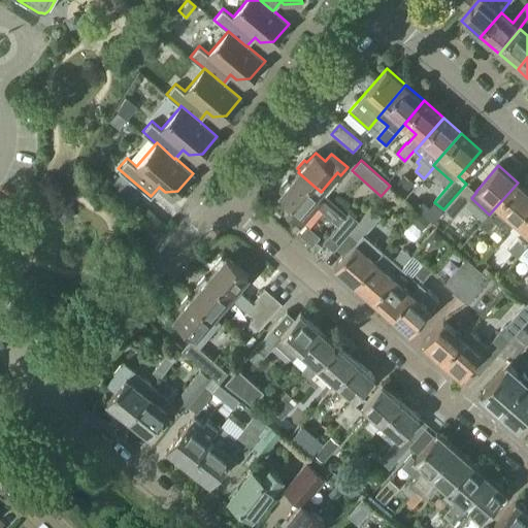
[(347,215),(321,192),(298,172),(290,182),(287,179),(279,188),(283,190),(281,193),(291,202),(286,208),(304,224),(319,207),(338,225),(324,241),(333,251),(336,246),(359,221),(349,212),(347,215)]
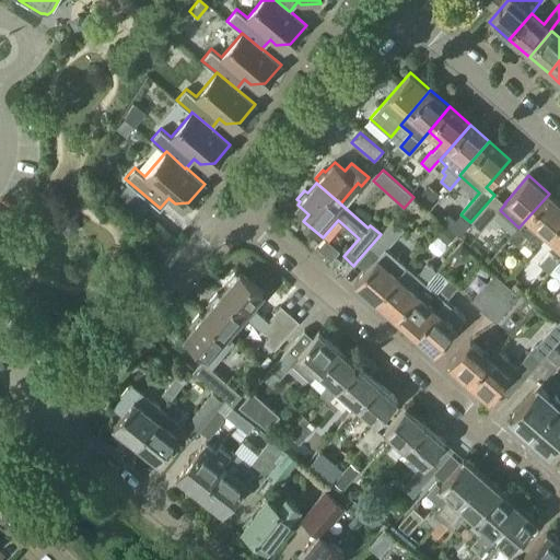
[(417,198),(430,208),(441,195),(428,185),(417,198)]
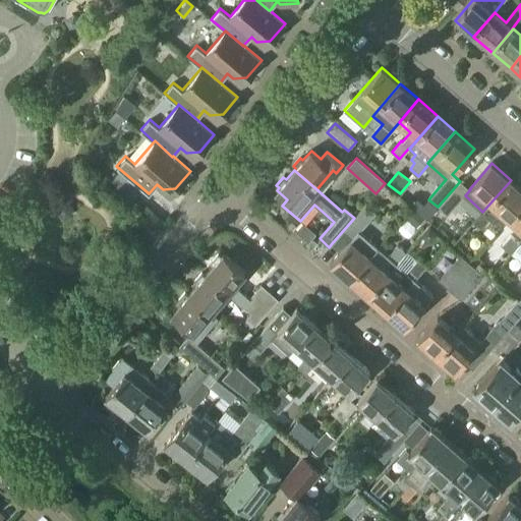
[(496,233),(510,218),(520,205),(520,188),(511,180),(482,212),(474,222),(482,229),(486,225),(496,233)]
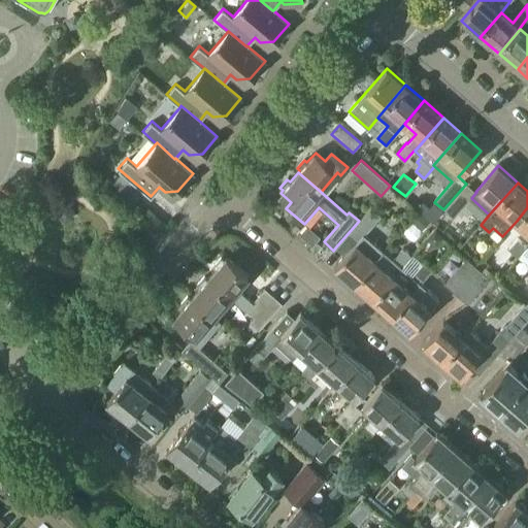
[(454,219),(471,198),(476,192),(475,192),(466,184),(443,209),(454,219)]
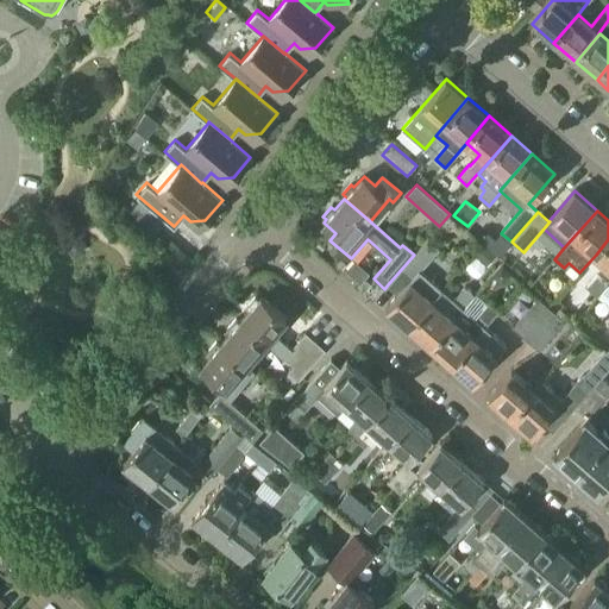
[(409,326),(441,289),(420,271),(439,249),(428,238),(414,255),(388,284),(399,294),(387,307),(409,326)]
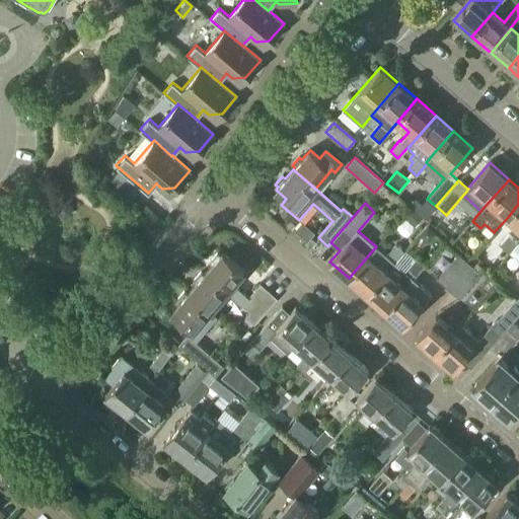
[(518,226),(518,204),(508,217),(518,226)]
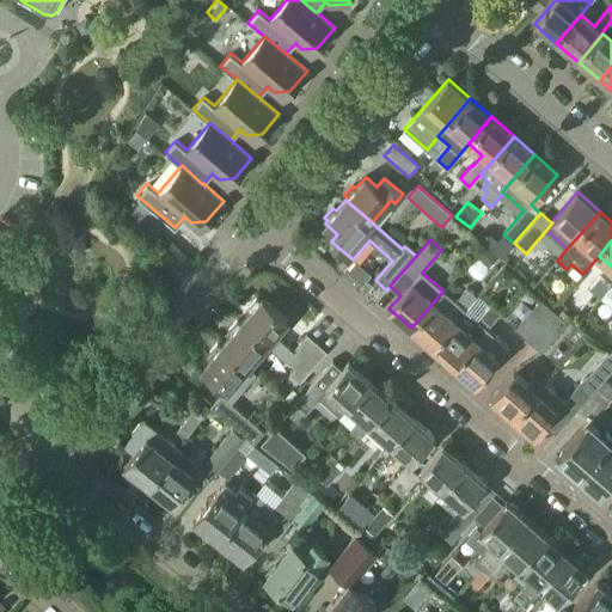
[(485,245),(476,256),(489,267),(499,257),(485,245)]
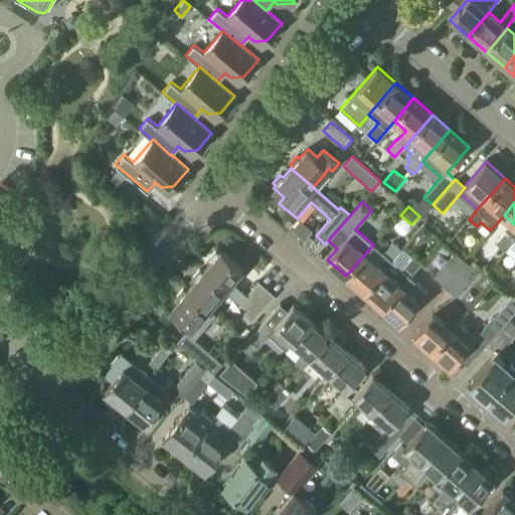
[(423,223),(415,232),(424,240),(433,231),(423,223)]
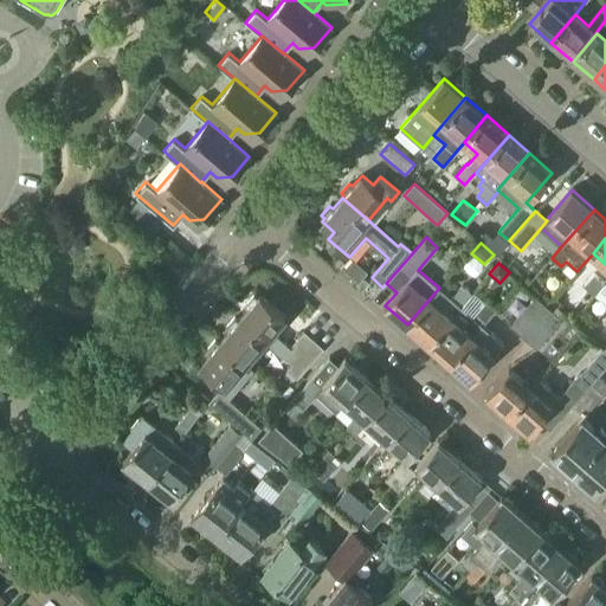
[(593,272),(584,284),(594,295),(605,283),(593,272)]
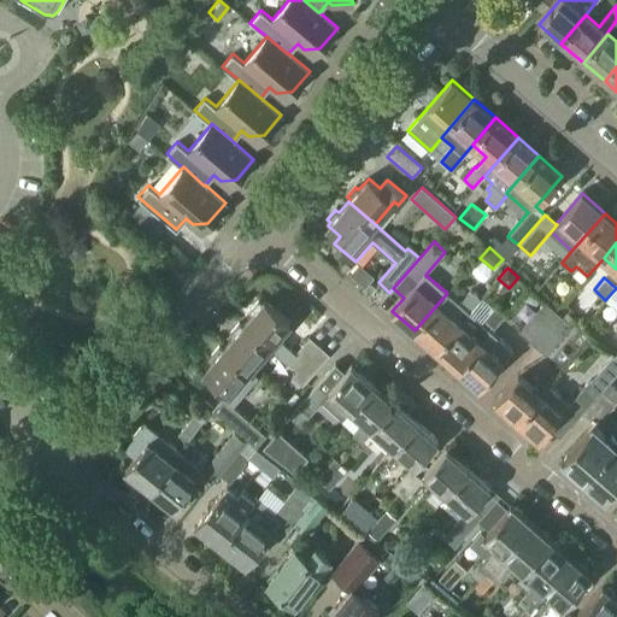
[(469,311),(480,299),(471,291),(459,304),(447,293),(415,330),(436,350),(469,311)]
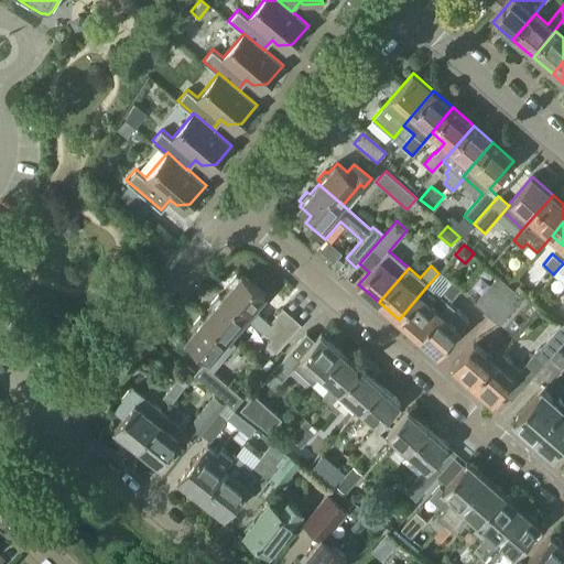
[(223,296),(247,317),(263,332),(263,331),(273,338),(293,315),(283,307),(270,323),(255,308),(266,295),(241,274),(239,277),(236,274),(228,283),(231,286),(223,296)]
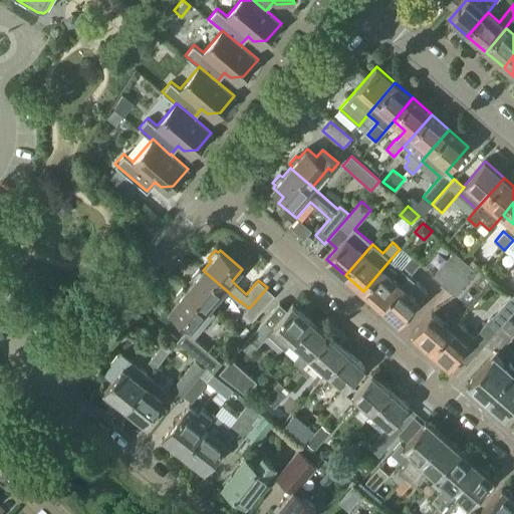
[(443,284),(464,260),(454,252),(433,276),(443,284)]
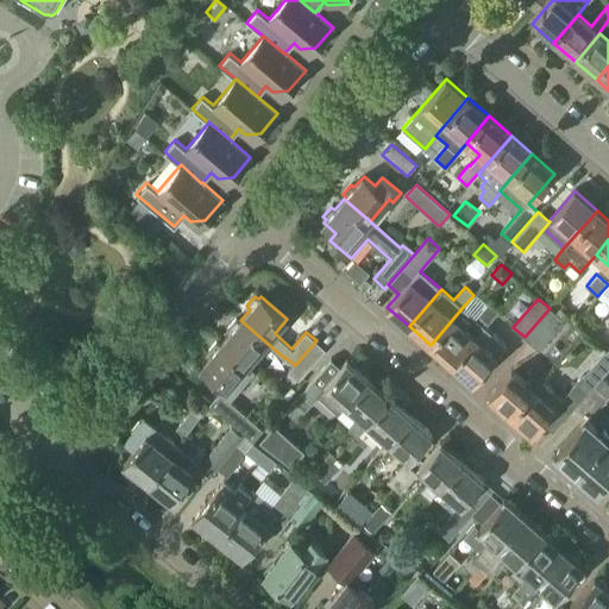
[(431,345),(452,364),(484,326),(498,311),(489,302),(475,319),(463,307),(431,345)]
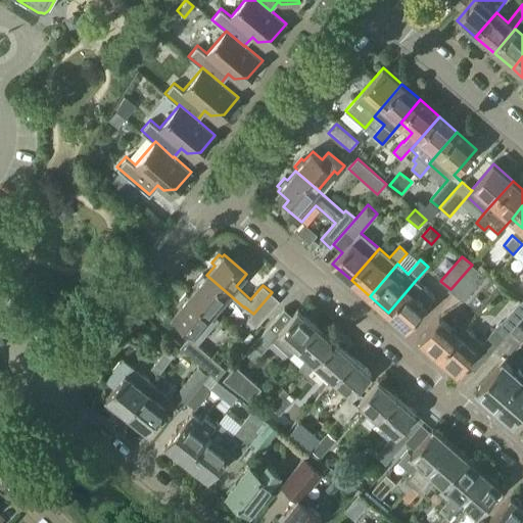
[(463,300),(484,276),(475,268),(454,292),(463,300)]
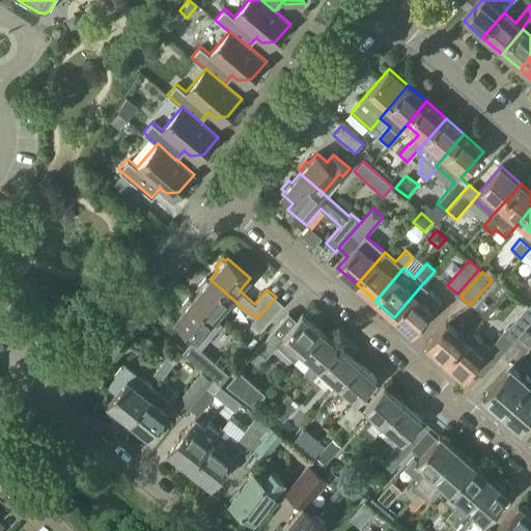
[(201,289),(193,299),(216,318),(217,317),(232,299),(210,279),(208,281),(205,278),(198,286),(201,289)]
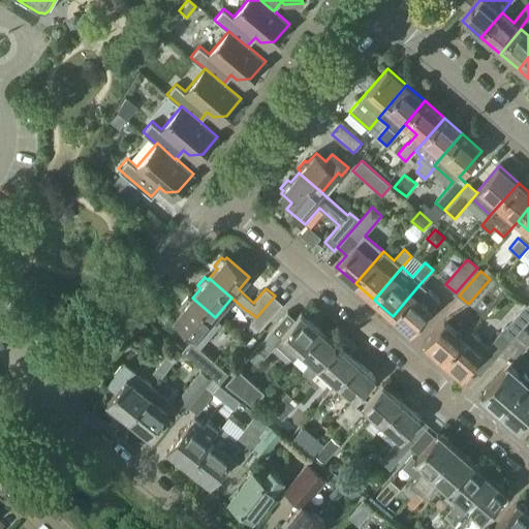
[(440,301),(421,283),(393,316),(411,333),(440,301)]
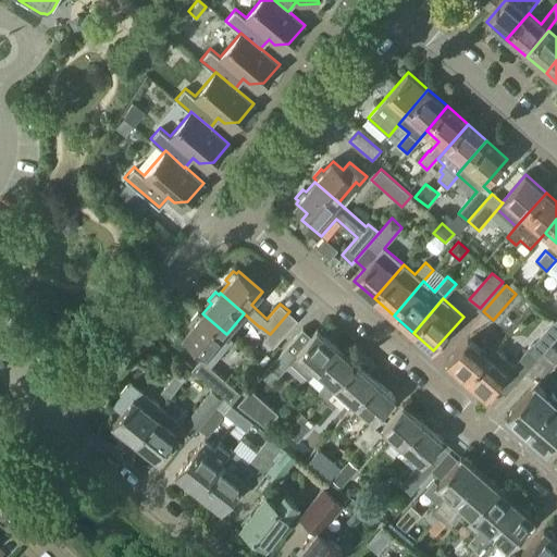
[(274,347),(298,319),(289,311),(270,334),(265,339),(274,347)]
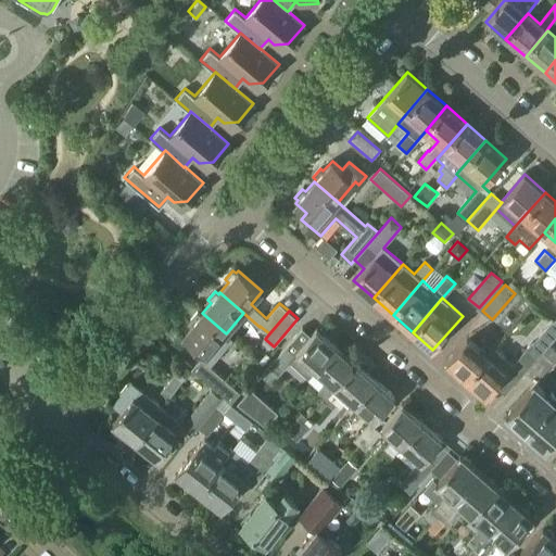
[(234,338),(227,332),(226,333),(202,313),(201,315),(198,312),(189,320),(193,324),(185,333),(199,345),(193,352),(201,358),(192,369),(231,403),(240,392),(211,366),(234,338)]
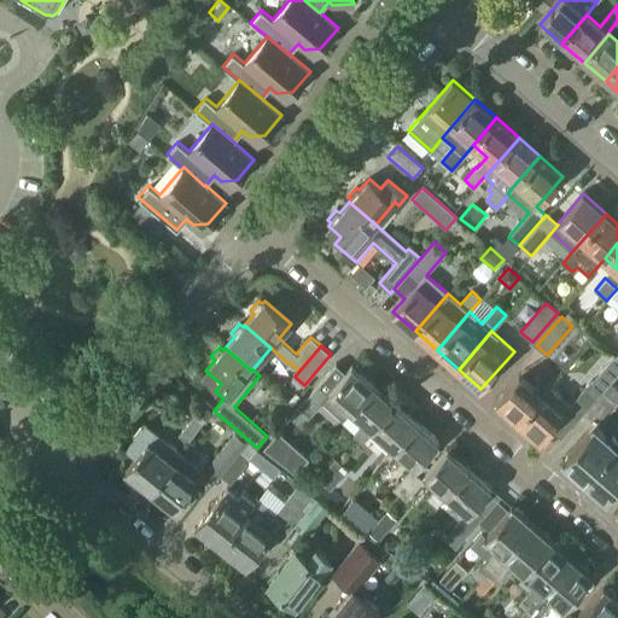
[(347,372),(337,363),(298,408),(309,418),(324,402),(343,420),(351,410),(374,384),(353,365),(347,372)]
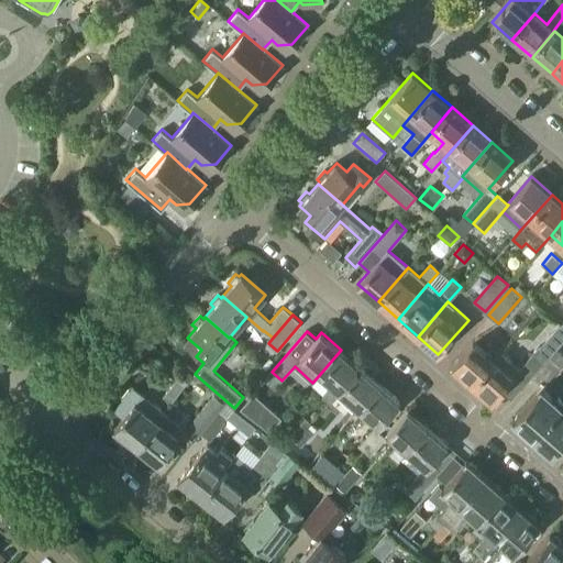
[(472,384),(493,360),(473,342),(451,366),(472,384)]
